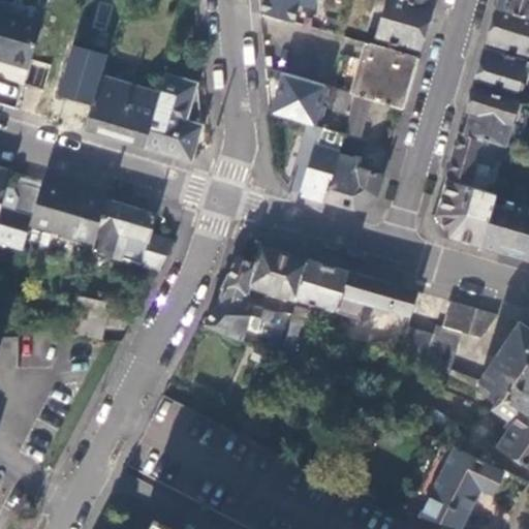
[(271,0),(259,0),(261,12),(286,20),(290,5),(271,0)]
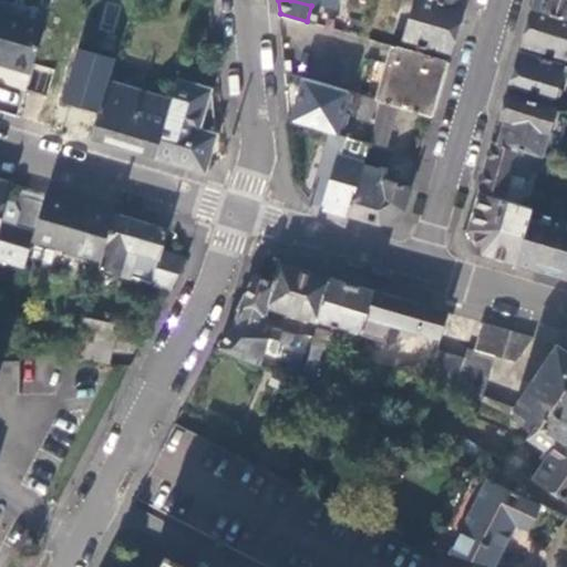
[(449,55),(462,10),(429,0),(414,0),(402,41),(449,55)]
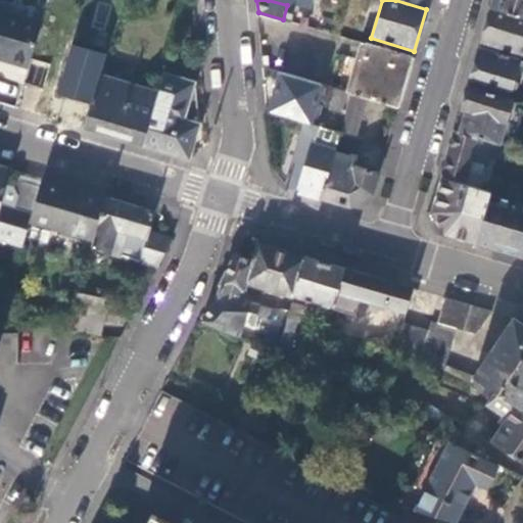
[(395,0),(426,9),(429,0),(395,0)]
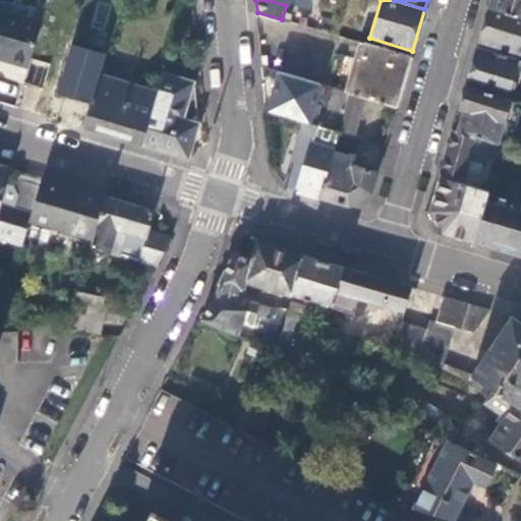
[(520,0),(490,0),(488,7),(520,16),(520,0)]
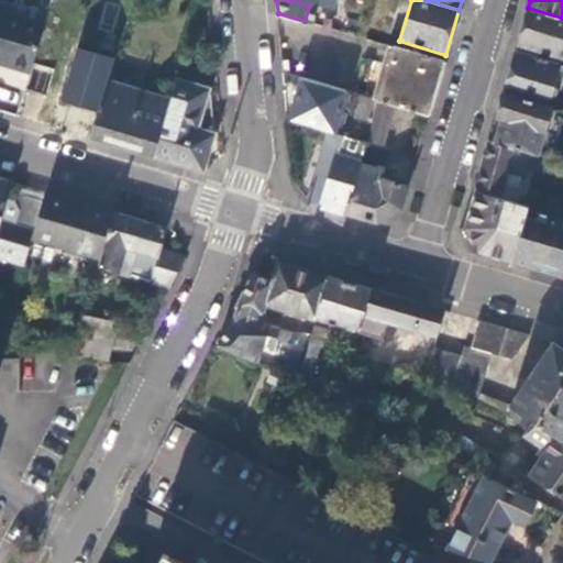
[(562,18),(528,8),(518,45),(562,58),(562,18)]
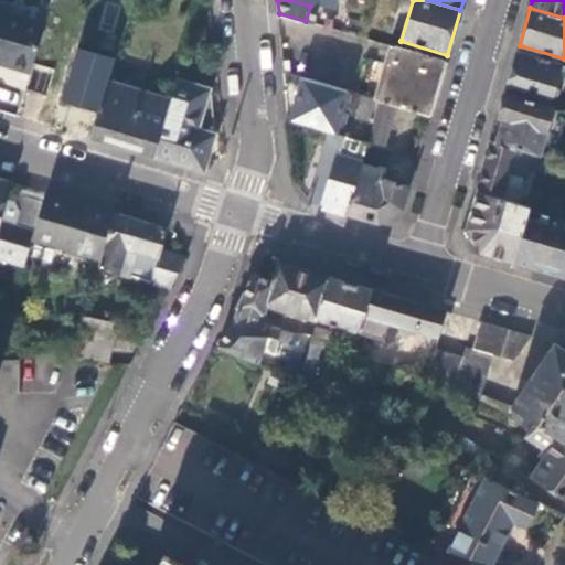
[(46,23),(0,10),(0,62),(32,72),(35,62),(46,23)]
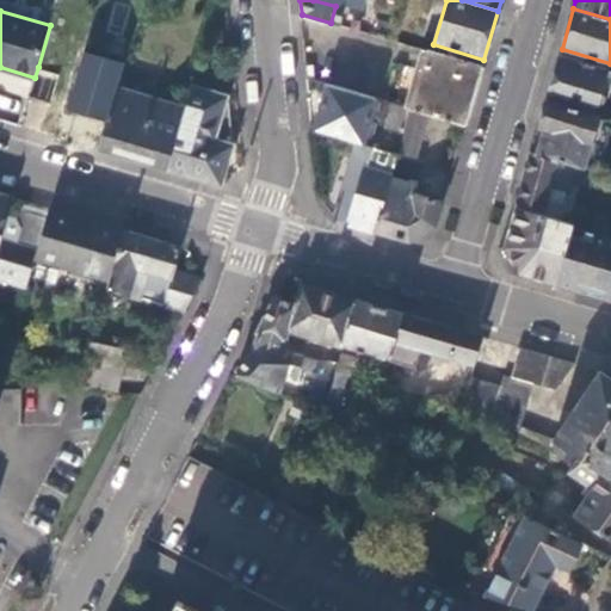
[(370,44),(374,35),(363,32),(359,41),(370,44)]
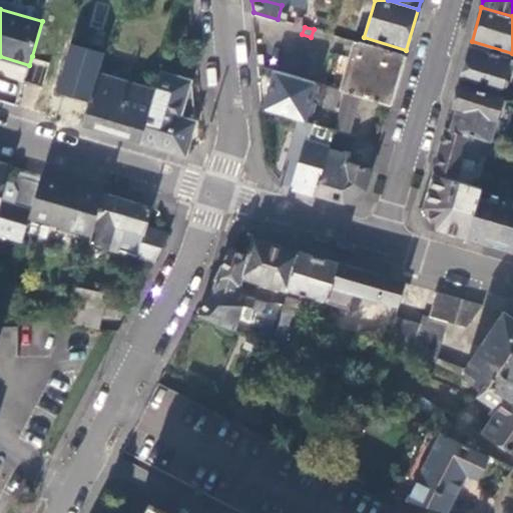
[(101,60),(106,46),(80,38),(76,52),(101,60)]
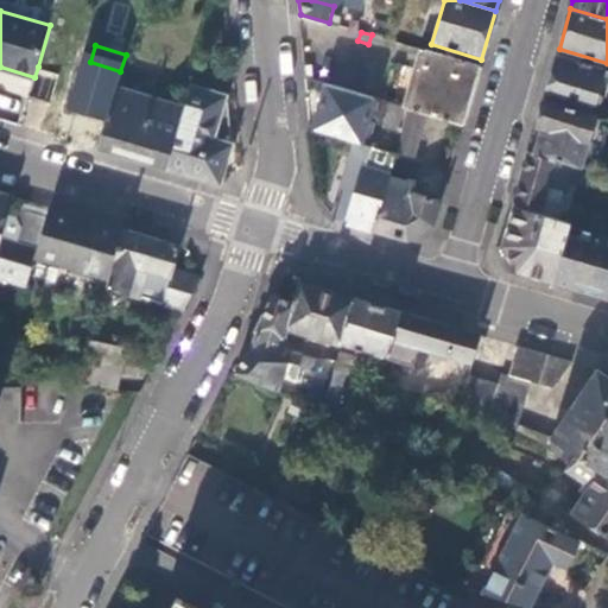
[(462,125),(480,67),(420,49),(404,107),(409,108),(424,113),(462,125)]
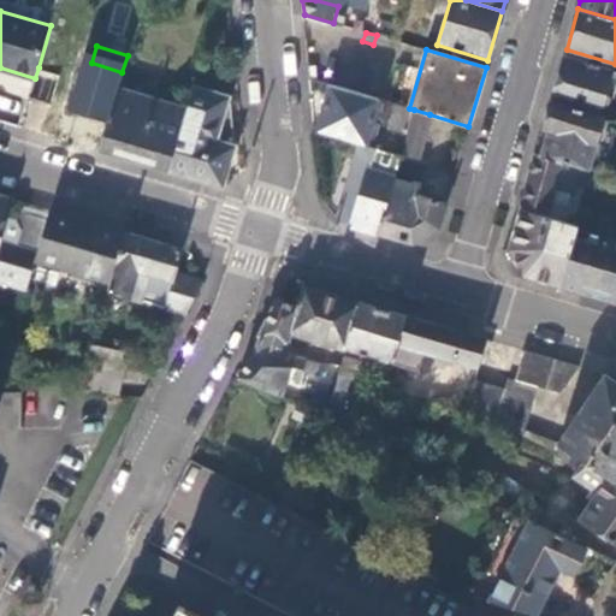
[(564,55),(551,101),(599,116),(612,70),(564,55)]
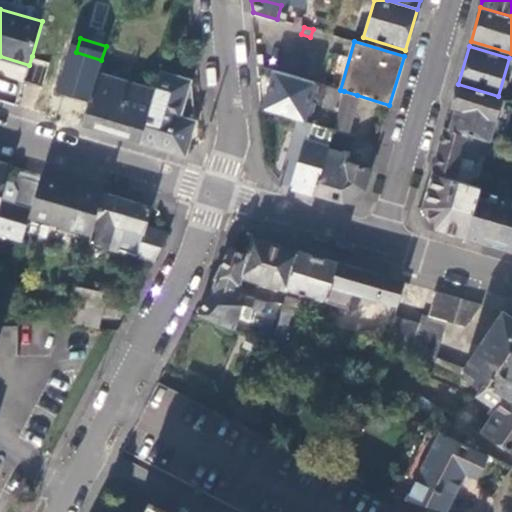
[(97,75),(101,60),(76,52),(64,93),(89,101),(97,75)]
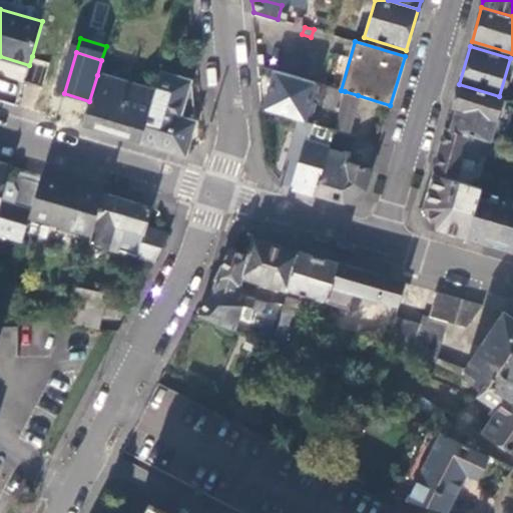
[(29,65),(0,56),(0,69),(25,77),(29,65)]
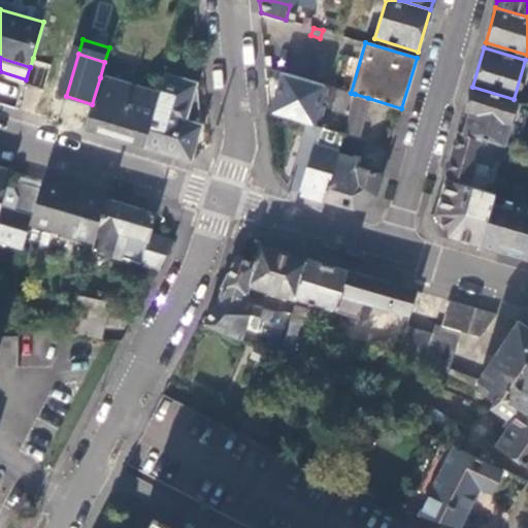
[(53,63),(33,58),(30,67),(26,79),(25,84),(45,90),(53,63)]
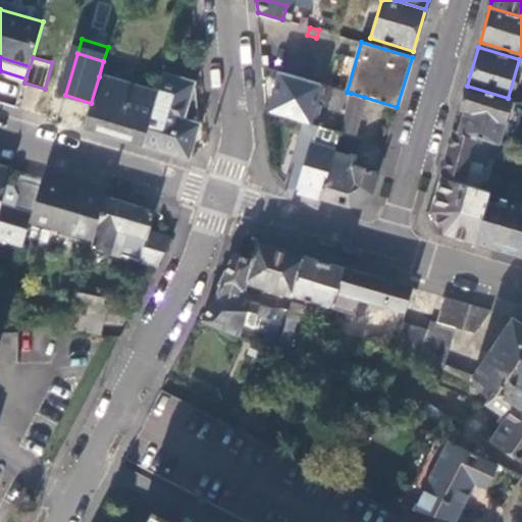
[(310,123),(321,85),(280,72),(270,111),(310,123)]
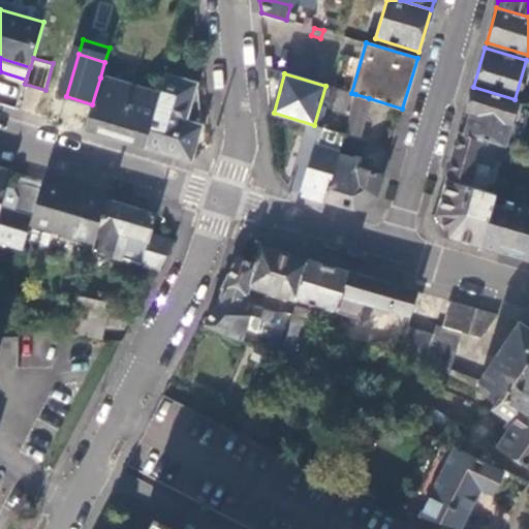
[(145,147),(190,160),(201,127),(185,122),(196,85),(166,75),(160,95),(145,147)]
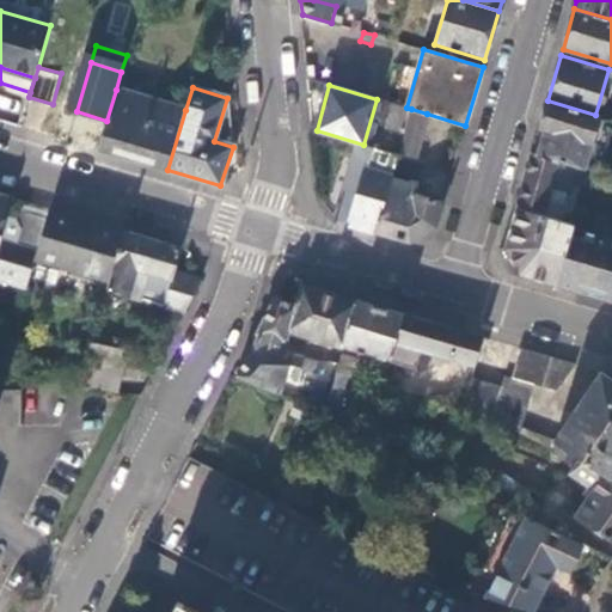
[(98,148),(167,170),(185,110),(116,90),(106,121),(98,148)]
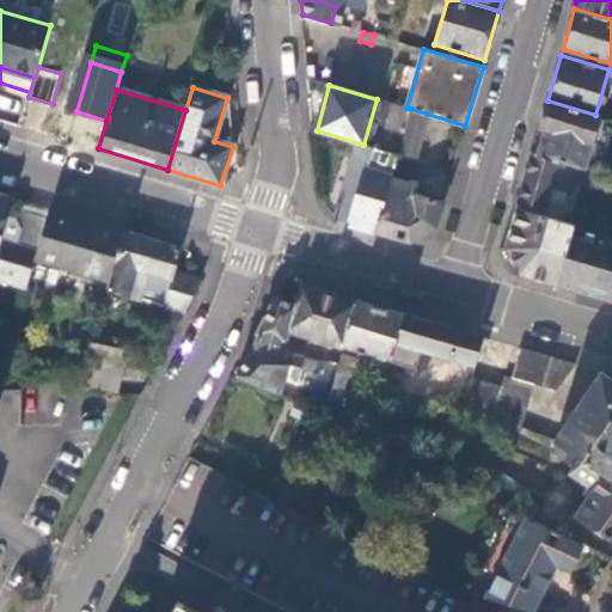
[(548,101),(539,128),(545,129),(537,154),(585,169),(600,116),(595,115),(548,101)]
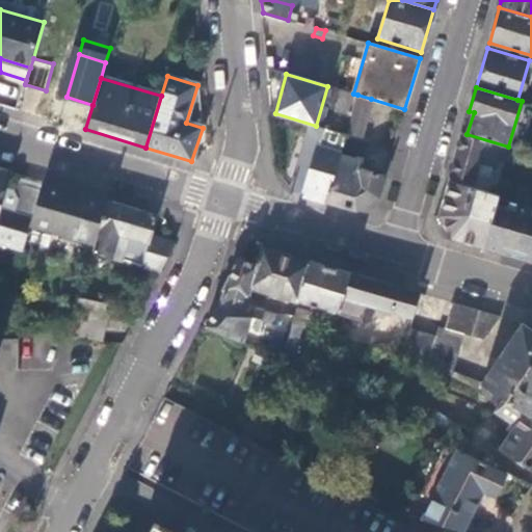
[(353,94),(345,91),(343,90),(337,112),(351,116),(357,95),(353,94)]
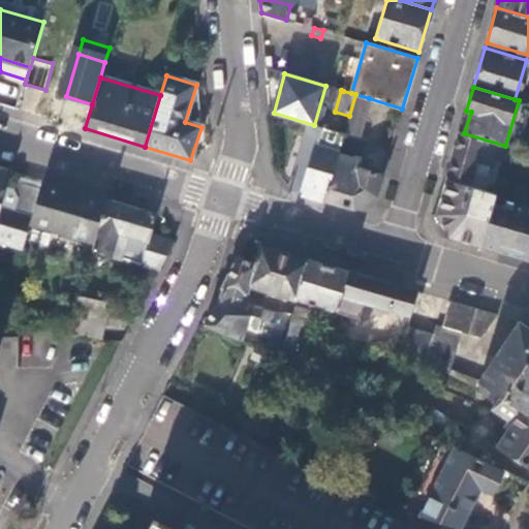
[(358,136),(369,98),(355,94),(349,116),(343,133),(340,146),(361,152),(365,138),(358,136)]
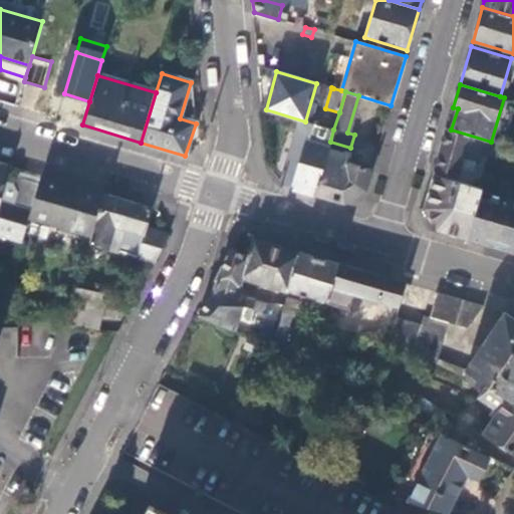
[(294,187),(315,193),(327,151),(330,142),(333,130),(309,122),(304,139),(309,141),(294,187)]
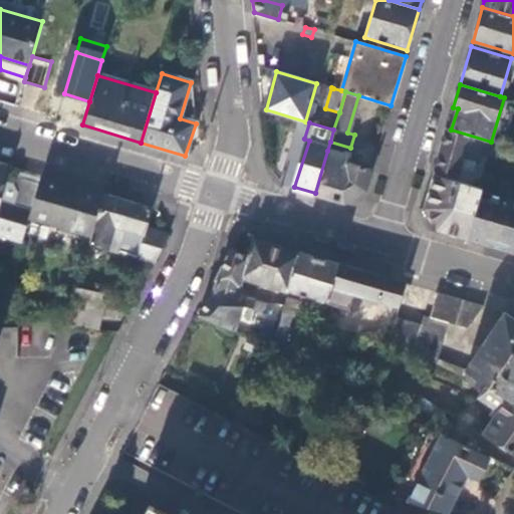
[(447,129),(435,170),(457,176),(461,163),(463,157),(469,159),(478,162),(481,154),(491,157),(495,143),(491,142),(451,130),(447,129)]
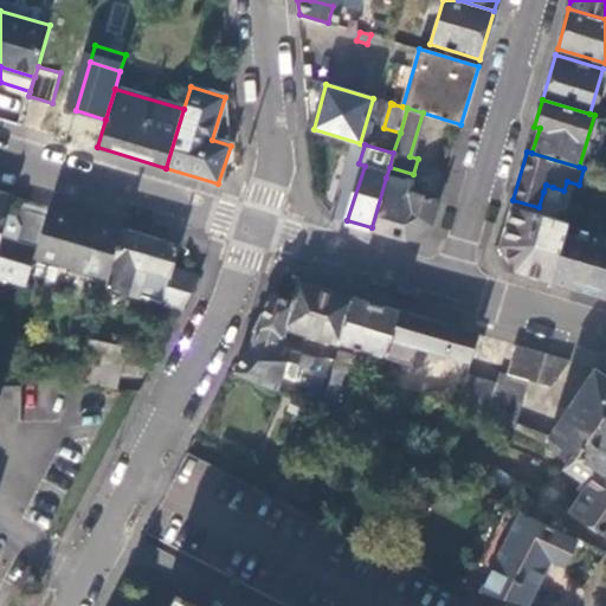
[(432,223),(438,200),(419,194),(421,184),(406,179),(405,184),(386,178),(372,227),(405,238),(432,223)]
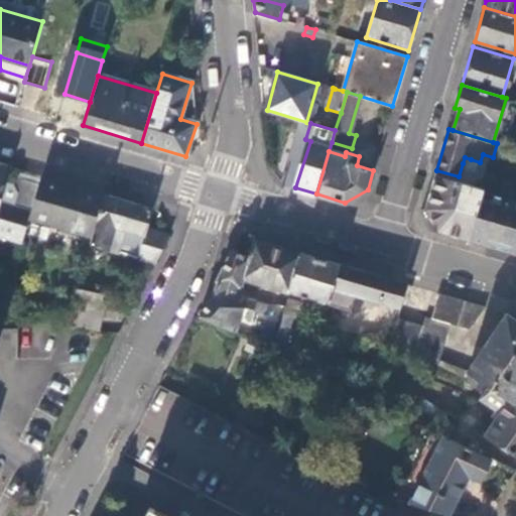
[(0,236),(21,242),(28,218),(40,176),(16,169),(12,183),(4,181),(8,167),(0,164),(0,236)]
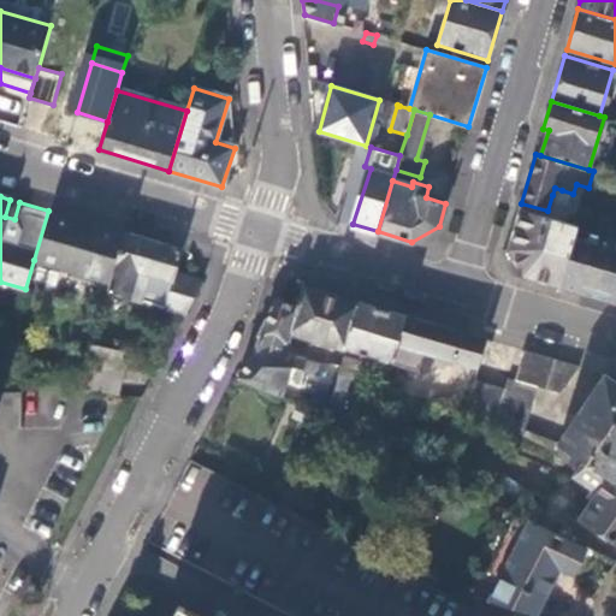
[(522,274),(560,286),(576,227),(578,226),(520,209),(508,249),(522,274)]
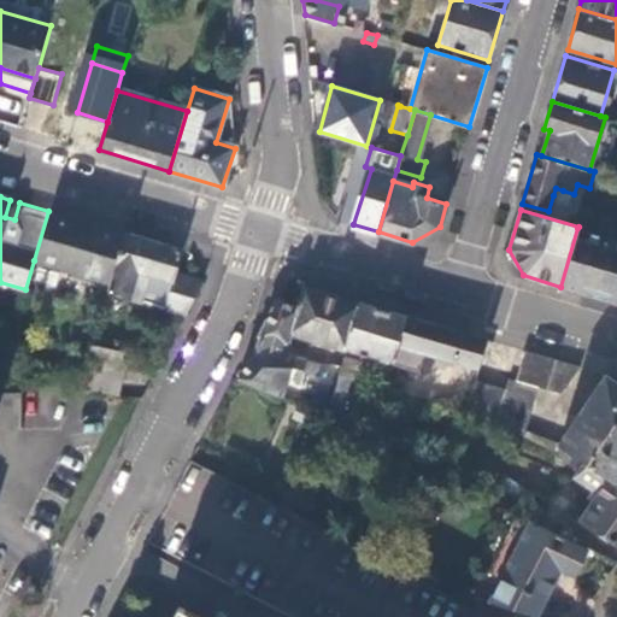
[(109,282),(123,234),(48,211),(34,260),(47,265),(46,271),(68,278),(70,271),(109,282)]
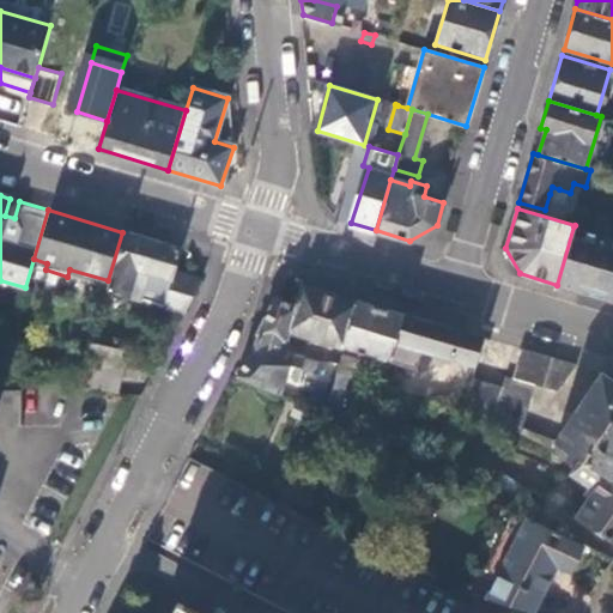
[(593,232),(574,226),(557,285),(612,301),(612,238),(610,237),(593,232)]
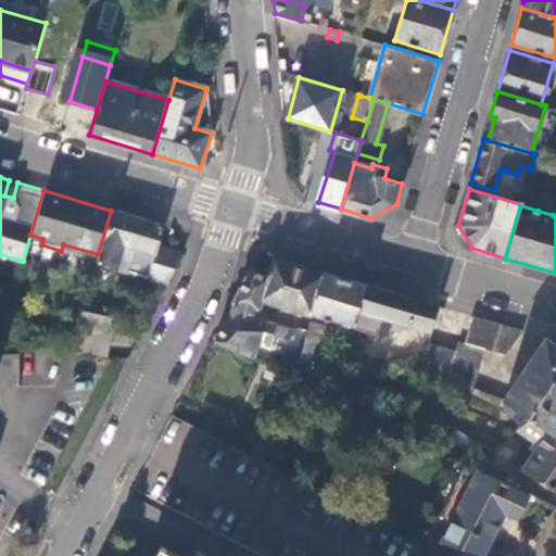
[(96,262),(167,283),(182,254),(158,247),(164,226),(111,211),(98,254),(96,262)]
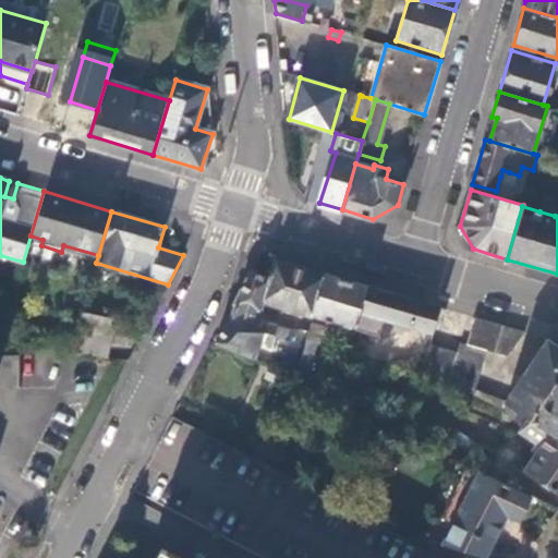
[(314,317),(327,276),(275,259),(269,279),(264,302),(304,314),(314,317)]
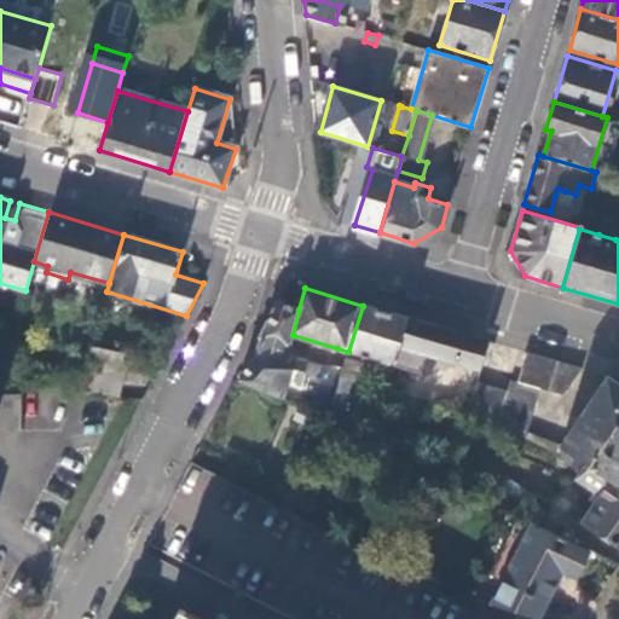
[(293,335),(299,310),(281,304),(262,339),(256,359),(285,368),(290,347),(293,335)]
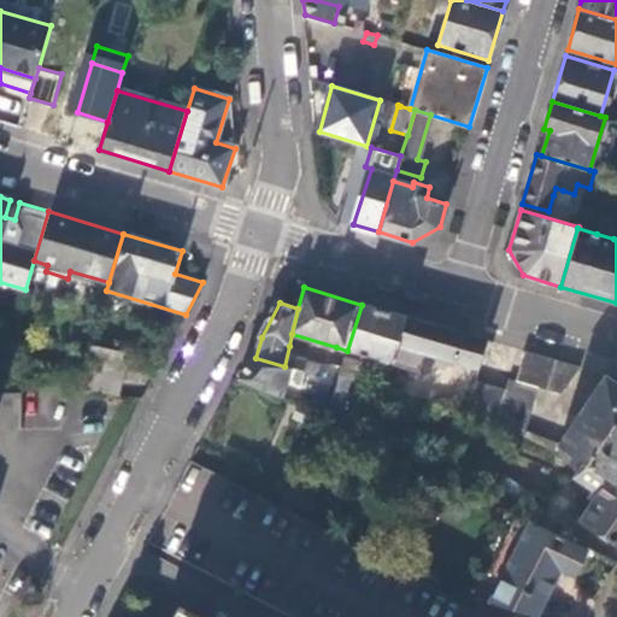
[(393,364),(406,318),(362,305),(347,351),(393,364)]
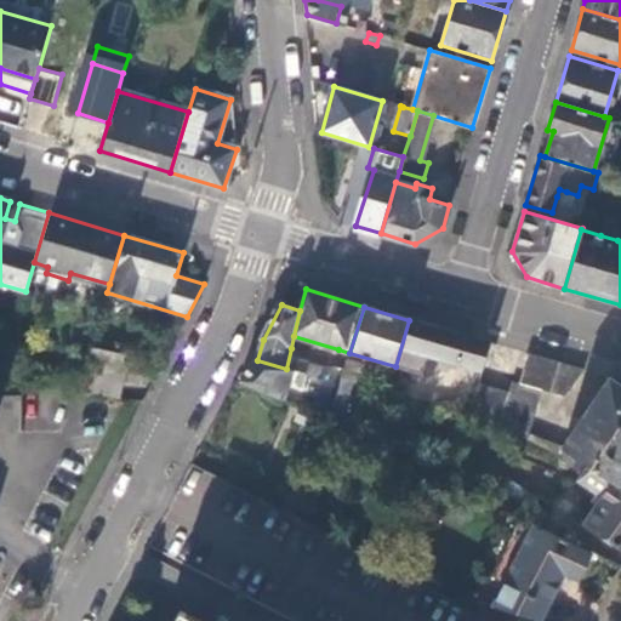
[(483,371),(490,345),(474,340),(409,320),(396,366),(422,374),(427,355),(467,366),(483,371)]
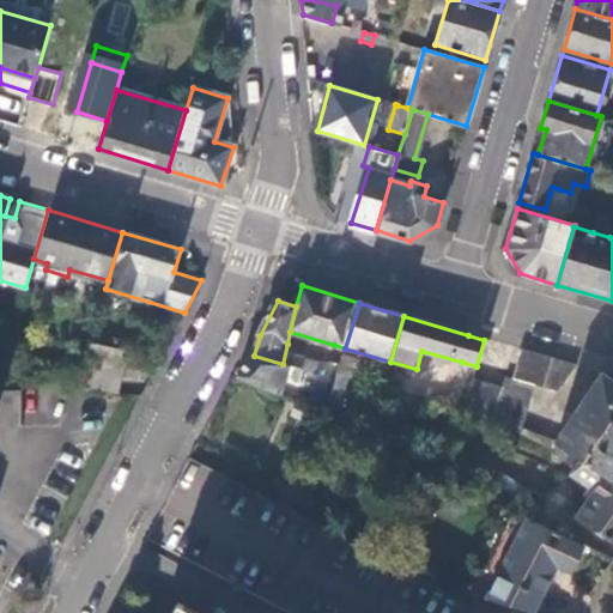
[(128,352),(91,341),(79,383),(116,394),(128,352)]
